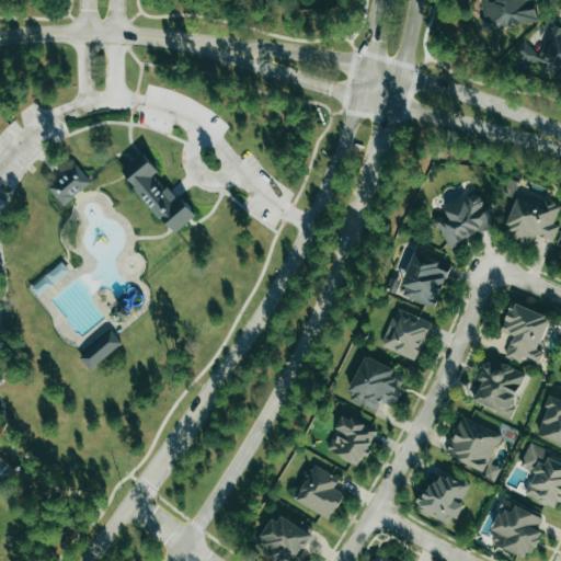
[(534,0),(480,0),(485,30),(537,22),(534,0)]
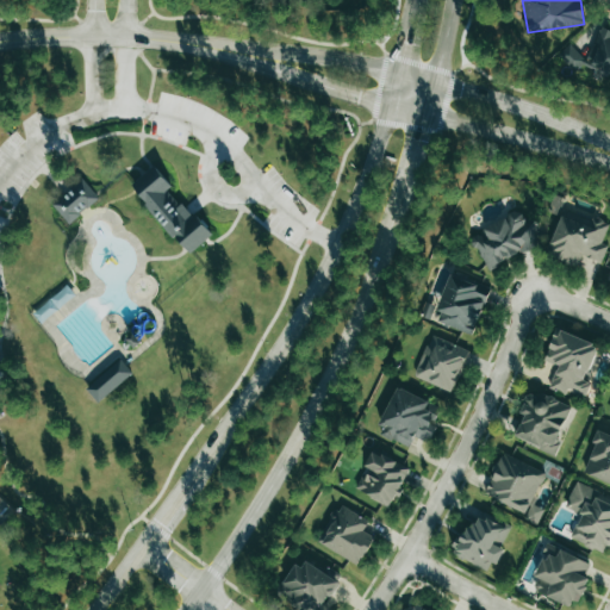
[(584,64),(609,75),(609,30),(602,26),(584,64)]
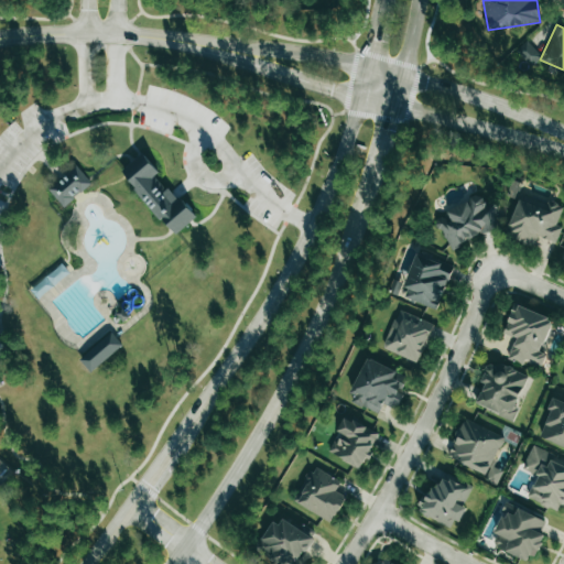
[(541,55),(527,41),(516,51),(530,66),(541,55)]
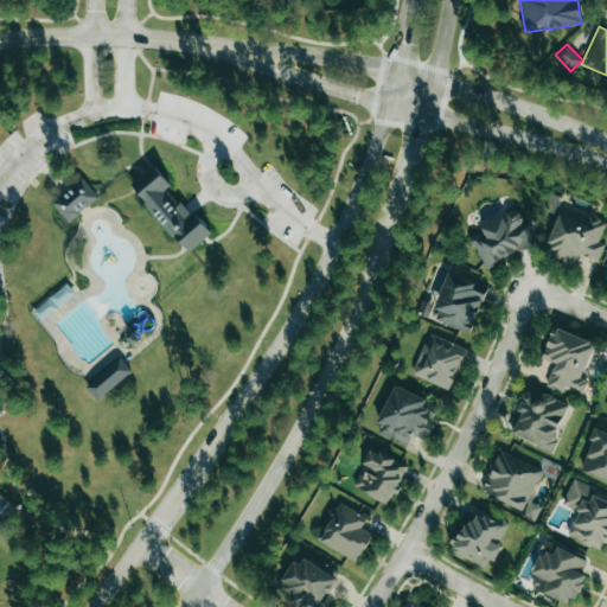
[(209,236),(171,186),(154,165),(132,183),(186,254),(209,236)]
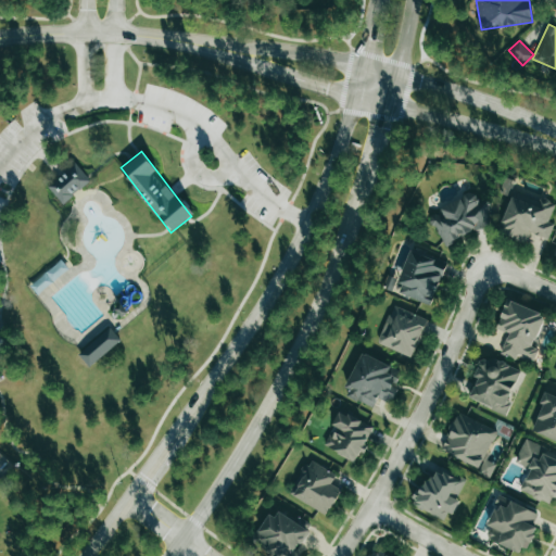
[(90,180),(74,163),(47,187),(63,204),(90,180)]
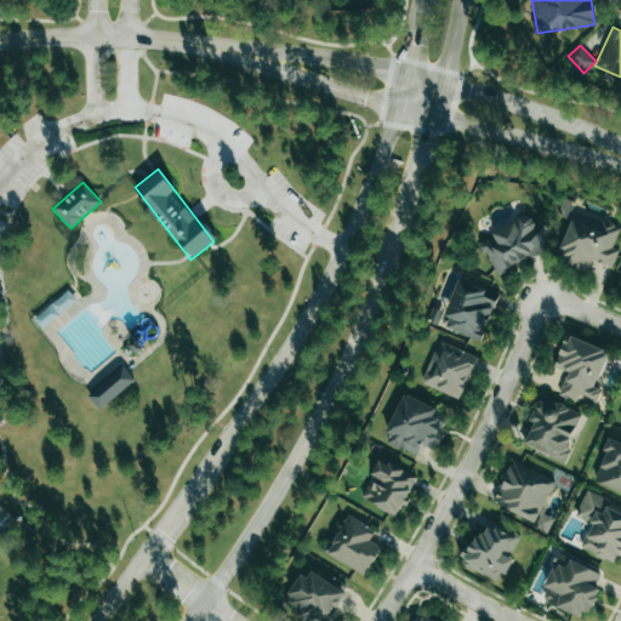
[(591,260),(613,267),(619,250),(613,248),(619,229),(575,214),(558,260),(587,271),(591,260)]
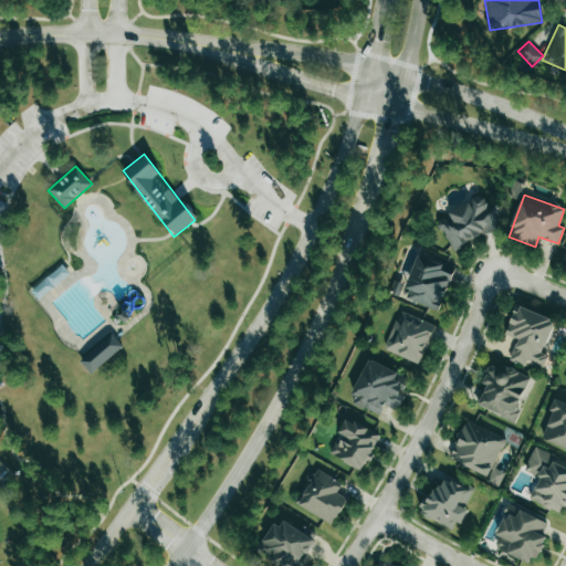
[(451,251),(500,228),(484,196),(437,219),(451,251)]
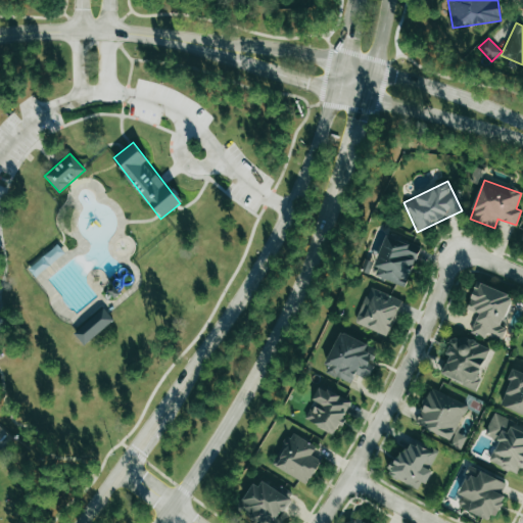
[(375,276),(406,287),(420,248),(385,235),(374,267),(378,268),(375,276)]
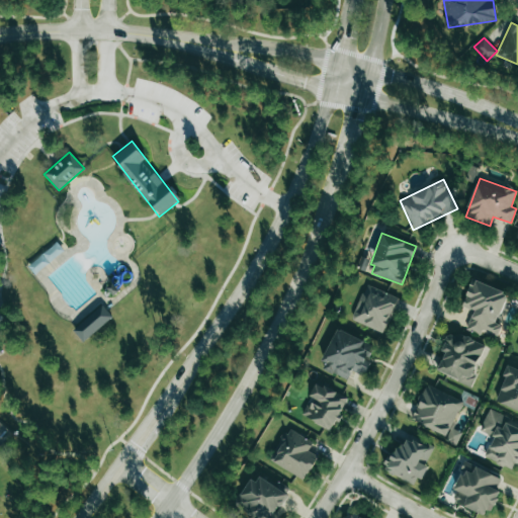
[(497,324),(508,292),(471,280),(462,307),(473,311),(466,329),(496,339),(501,325),(497,324)]
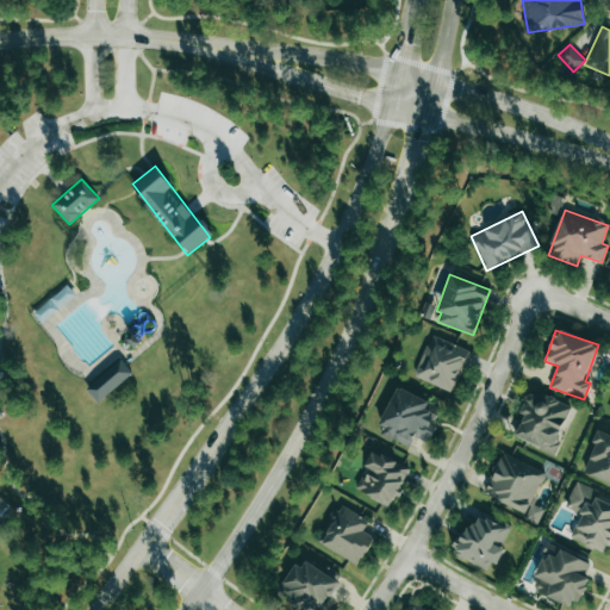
[(452,393),(470,352),(431,335),(414,377),(452,393)]
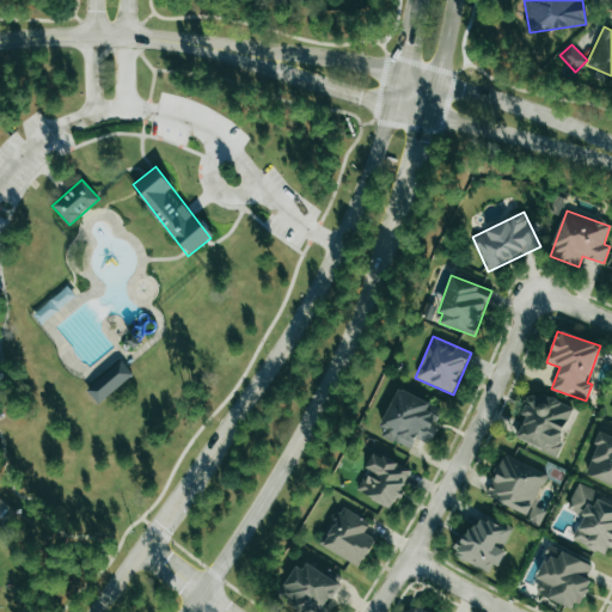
[(99,405),(133,374),(120,360),(86,391),(99,405)]
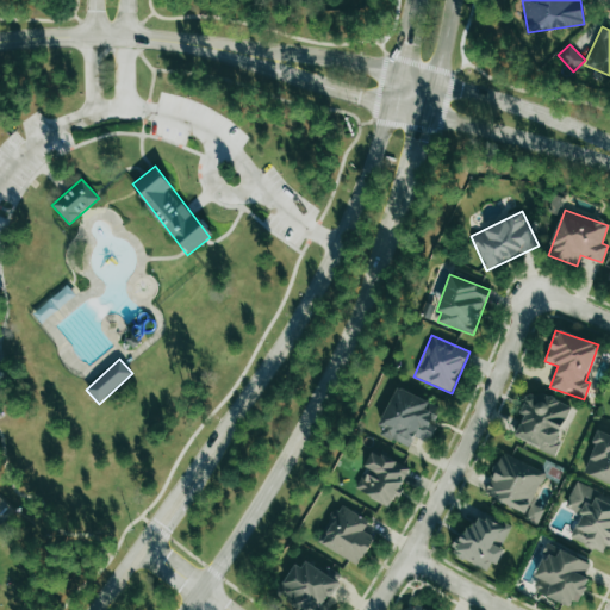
[(441,408),(398,387),(377,433),(409,448),(415,437),(428,443),(436,427),(433,425),(441,408)]
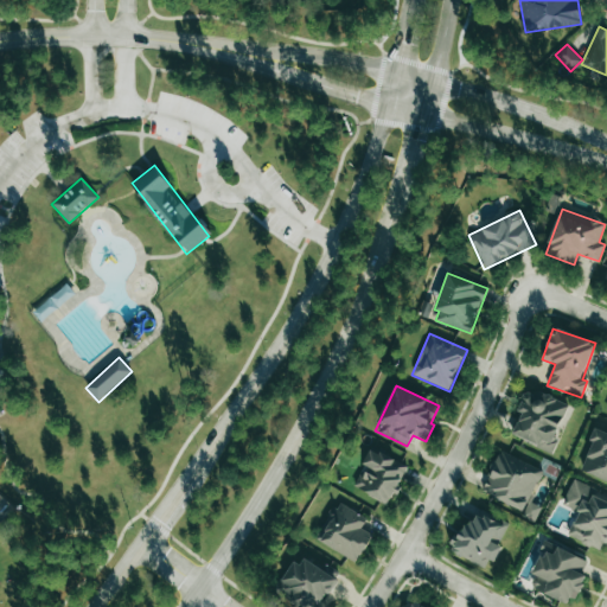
[(568,404),(525,389),(518,411),(521,413),(512,438),(551,452),(568,404)]
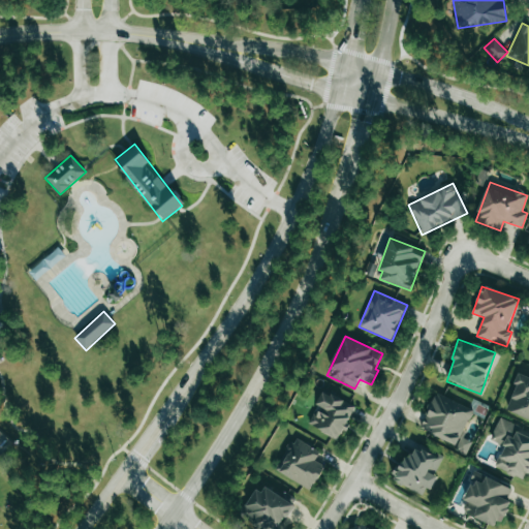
[(528,419),(528,377),(520,374),(505,411),(528,419)]
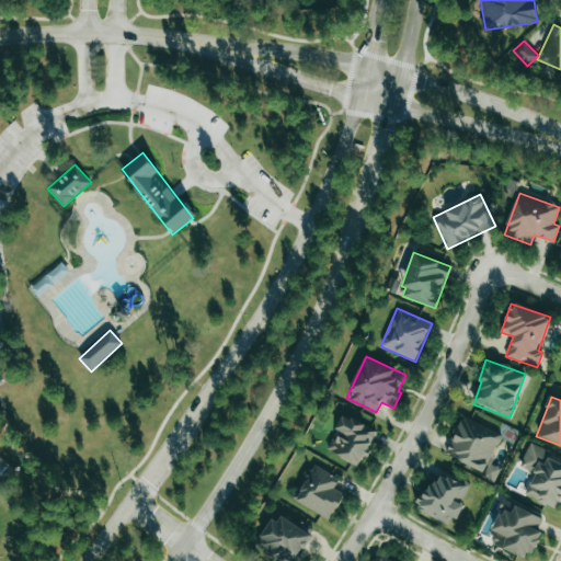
[(377,432),(344,414),(325,449),(358,467),(377,432)]
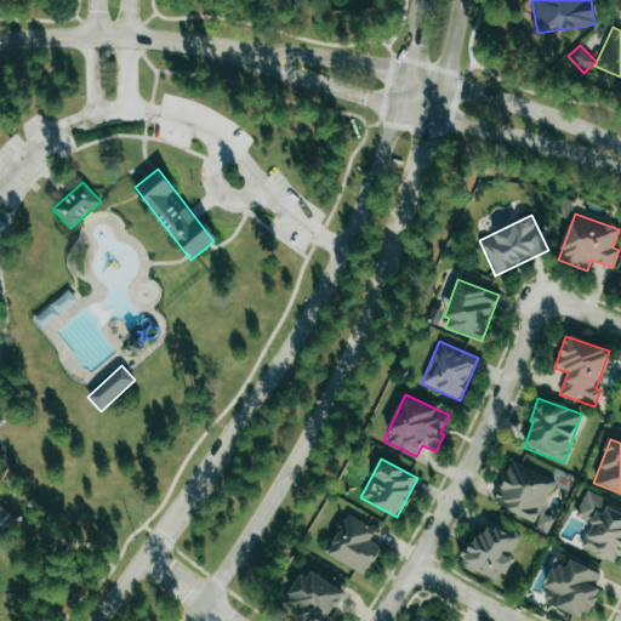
[(491,506),(550,529),(554,518),(542,513),(556,480),(510,461),(491,506)]
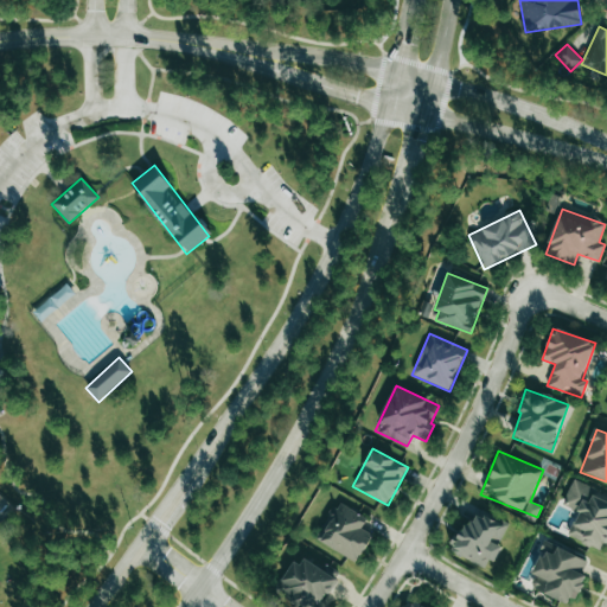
[(606,543),(606,496),(572,481),(562,505),(577,512),(568,536),(604,551),(606,543)]
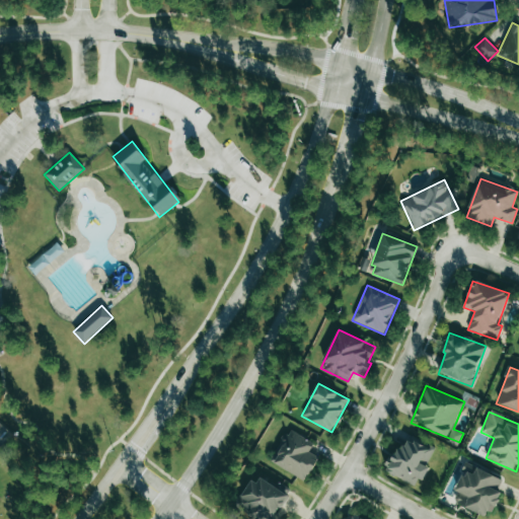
[(314,442),(287,430),(272,464),(307,480),(317,456),(309,453),(314,442)]
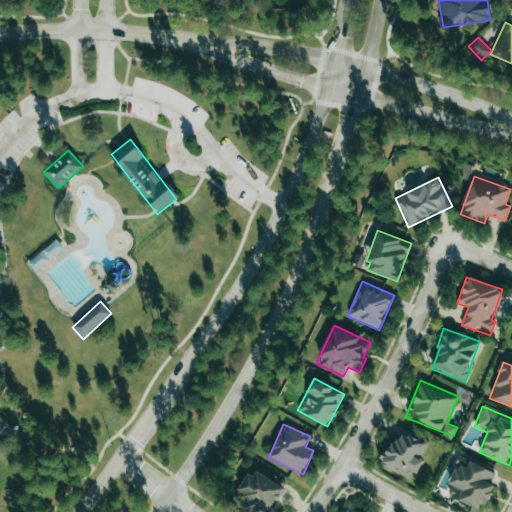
[(380,465),(411,481),(423,459),(421,458),(428,445),(399,430),(380,465)]
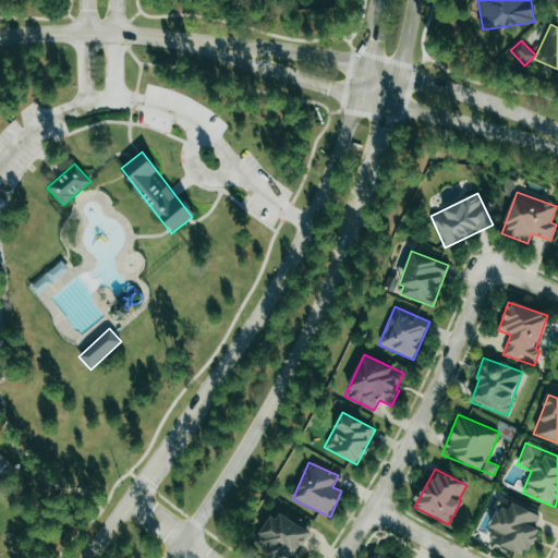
[(540,516),(502,498),(484,537),(525,557),(538,529),(534,526),(540,516)]
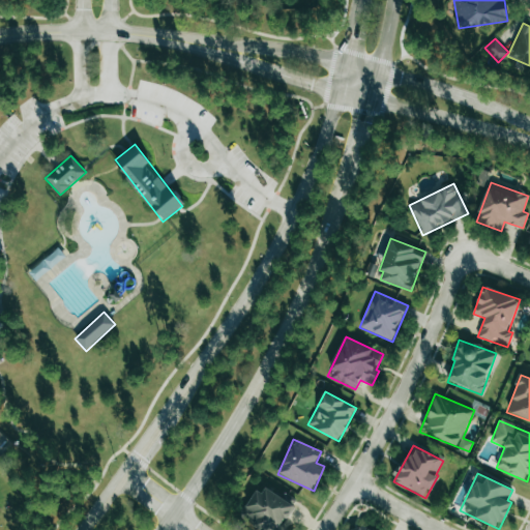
[(242,518),(264,529),(285,529),(281,528),(297,500),(283,492),(281,496),(261,486),(242,518)]
